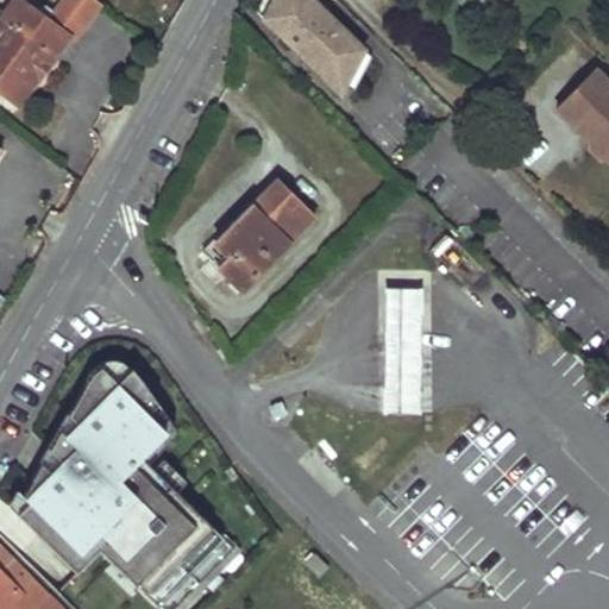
[(0,90),(18,104),(31,82),(25,77),(44,49),(50,54),(56,57),(57,58),(71,37),(64,32),(16,0),(10,0),(0,16),(0,90)]
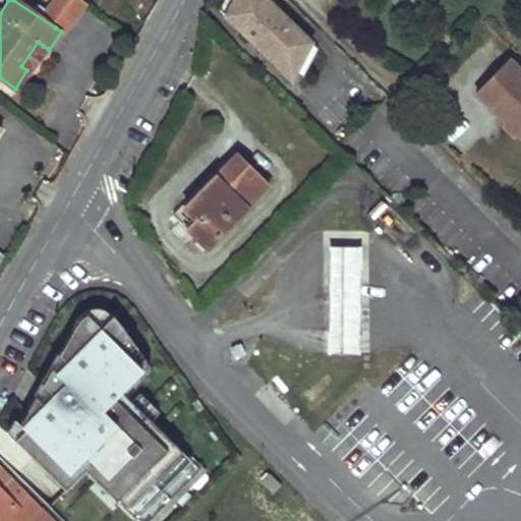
[(87,5),(80,0),(52,0),(41,14),(65,34),(87,5)]
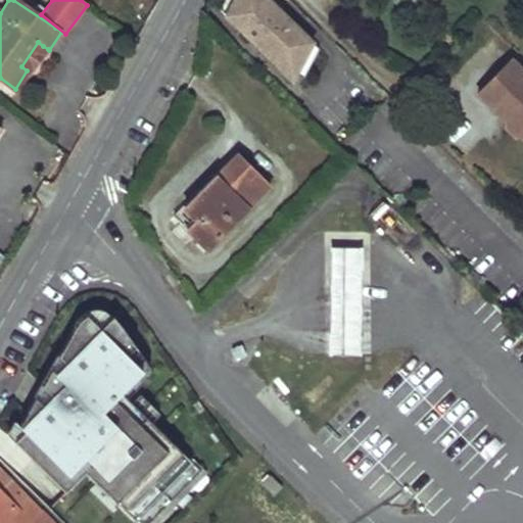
[(311,43),(267,0),(235,0),(228,15),(293,80),(311,43)]
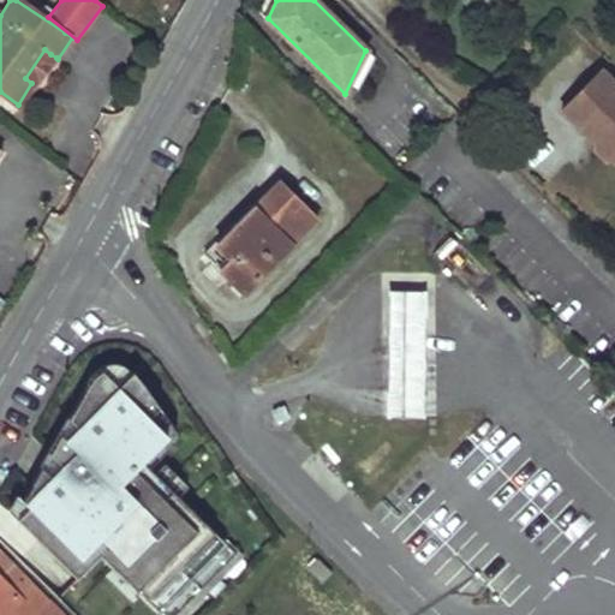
[(25,78),(31,83),(37,87),(57,58),(51,54),(45,49),(25,78)]
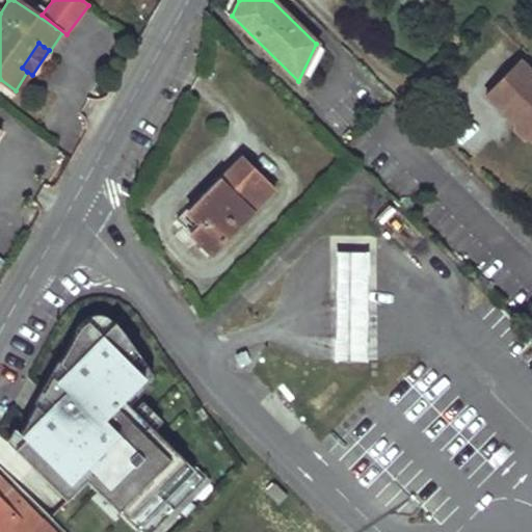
[(531,75),(519,62),(483,98),(505,117),(510,112),(531,132),(527,138),(531,143),(531,75)]
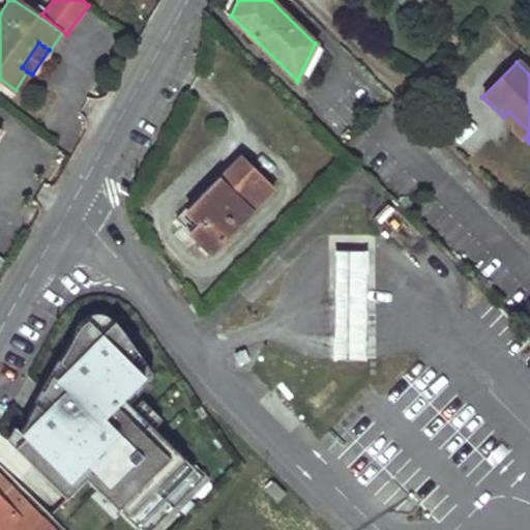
[(529,131),(508,112),(503,117),(510,124),(510,130),(519,139),(525,138),(529,131)]
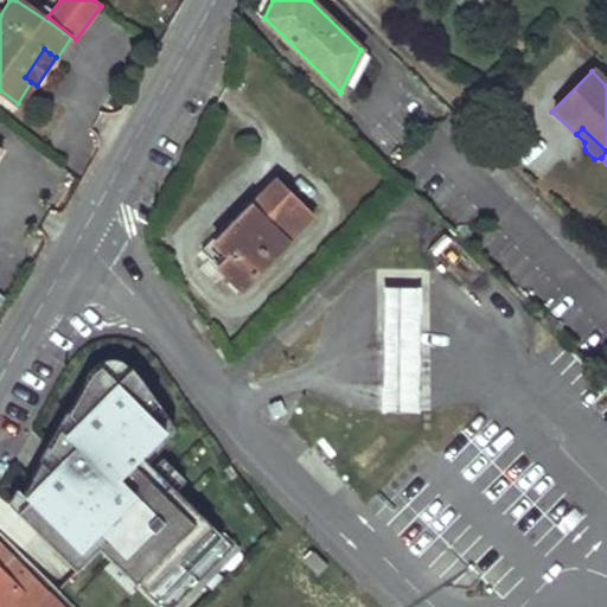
[(212,238),(200,250),(240,289),(313,216),(276,179),(215,241),(212,238)]
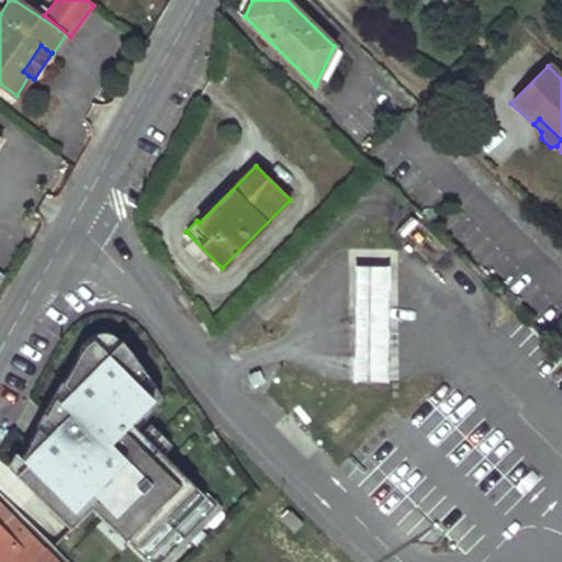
[(384,380),(384,263),(356,263),(355,380),(384,380)]
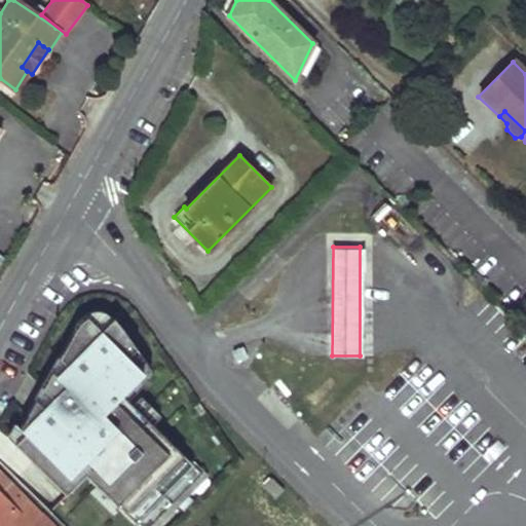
[(195,307),(187,296),(184,298),(192,309),(195,307)]
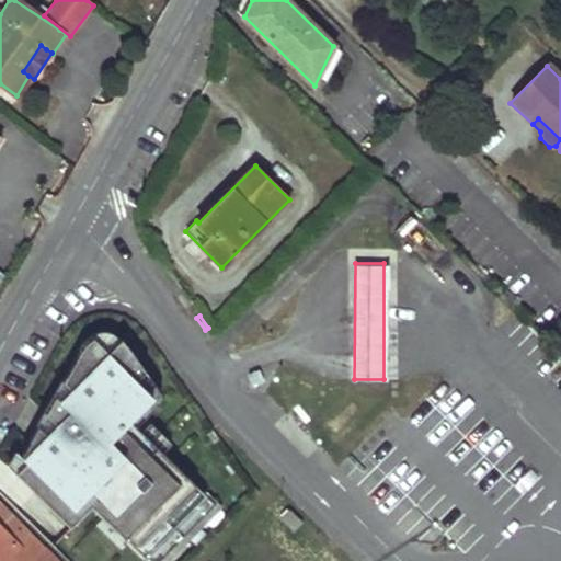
[(159,560),(216,505),(129,420),(152,397),(136,380),(145,371),(121,340),(105,351),(94,336),(81,348),(72,366),(81,377),(68,387),(64,381),(45,413),(56,424),(46,434),(38,425),(21,456),(27,461),(16,473),(68,525),(90,503),(99,512),(148,560),(159,560)]
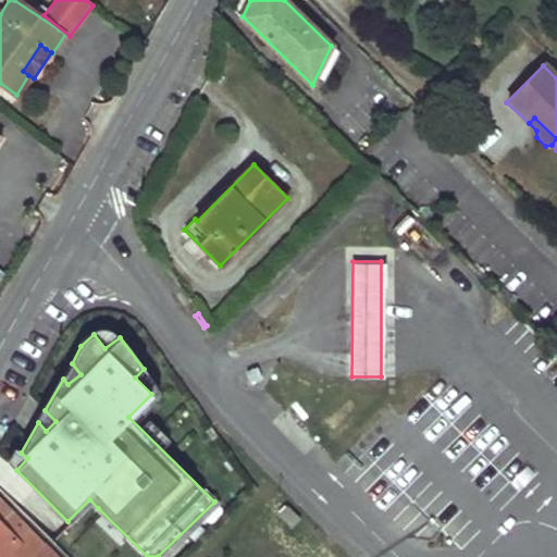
[(72,363),(63,379),(67,384),(81,374),(72,363)]
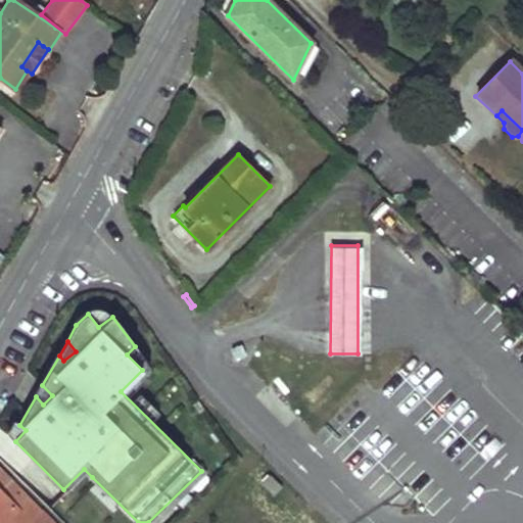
[(241,345),(231,348),(235,359),(245,355),(241,345)]
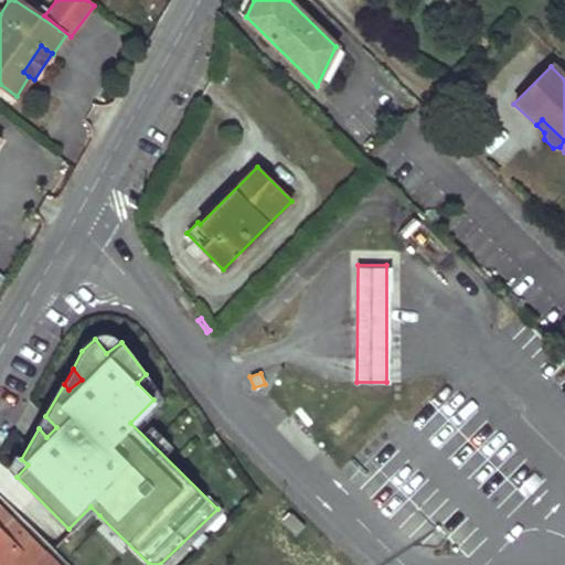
[(45,416),(39,428),(46,437),(56,427),(45,416)]
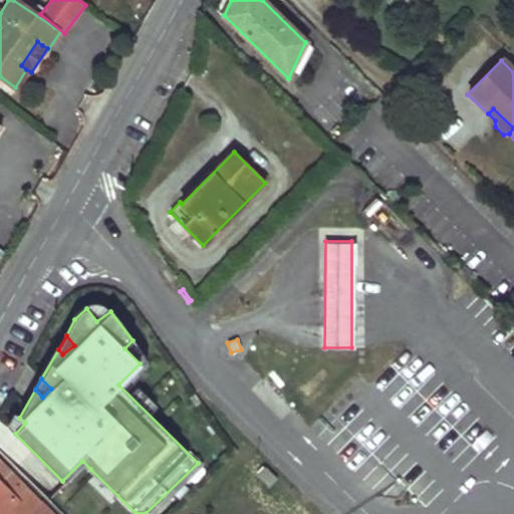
[(12,431),(15,434),(25,423),(19,418),(12,431)]
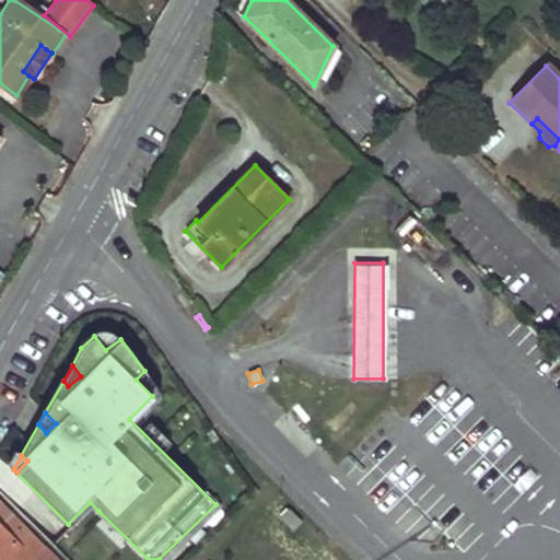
[(16,515),(0,498),(0,559),(59,559),(15,516),(16,515)]
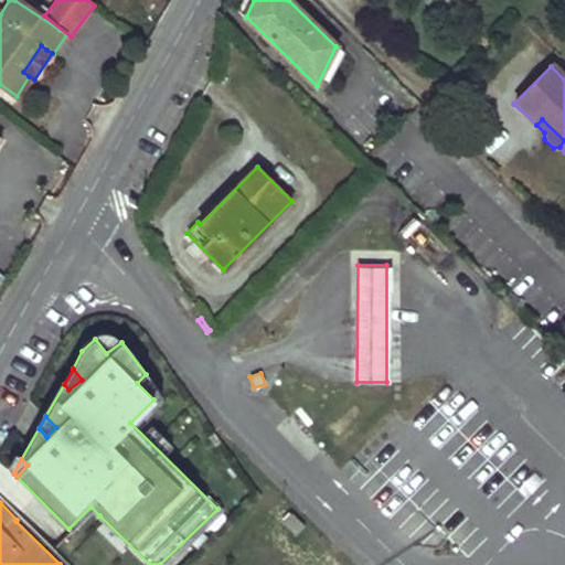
[(91,507),(68,529),(78,537),(99,515),(91,507)]
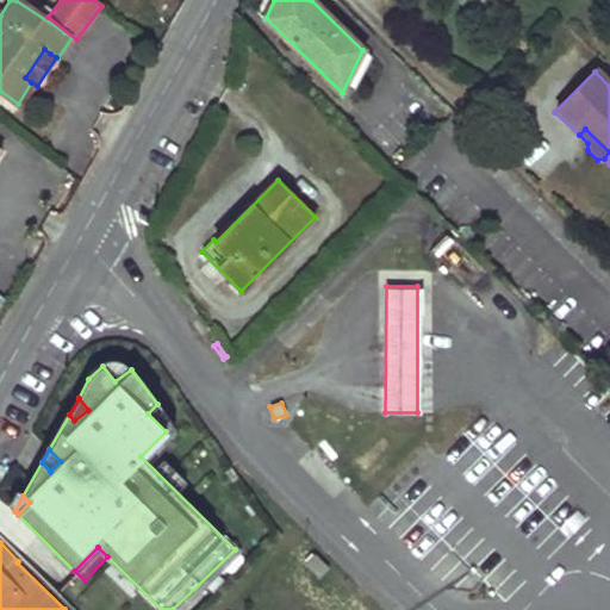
[(329,570),(312,554),(304,562),(321,578),(329,570)]
